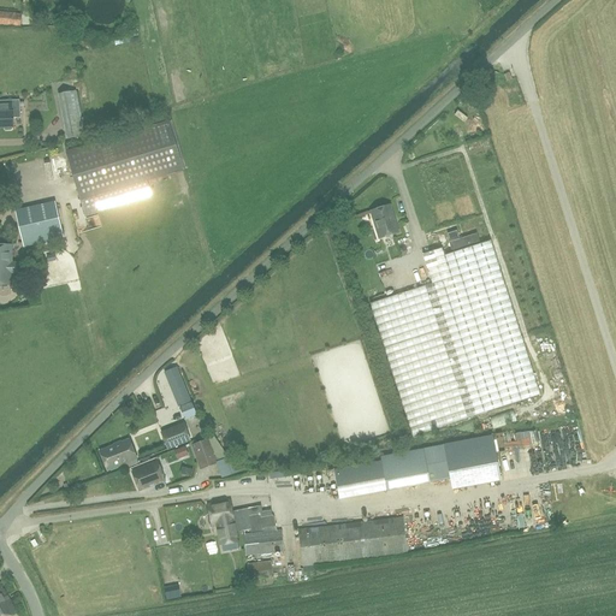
[(22,13),(0,11),(0,23),(21,27),(22,13)]
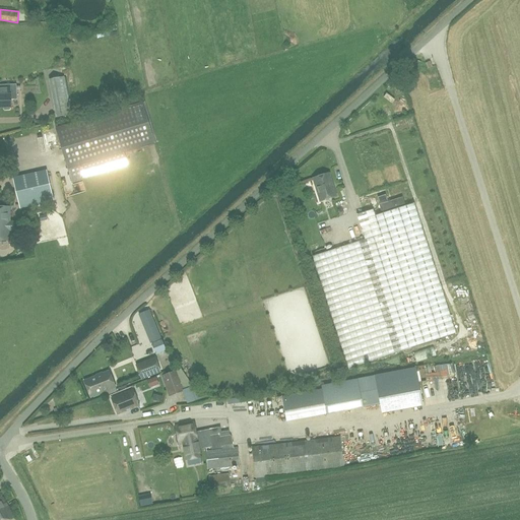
[(472,87),(471,73),(462,74),(464,87),(472,87)]
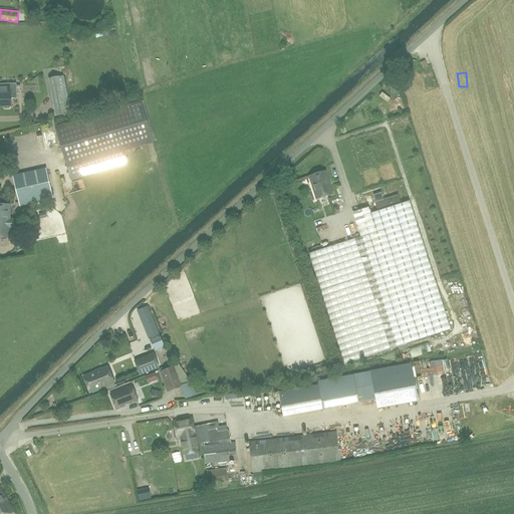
[(70,112),(63,75),(48,78),(55,115),(70,112)]
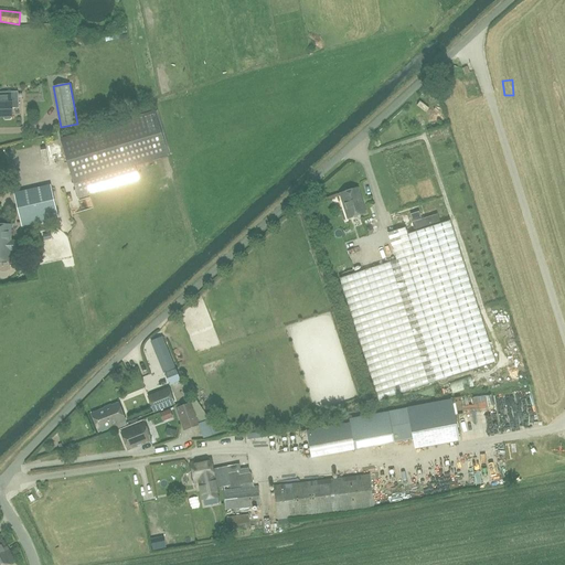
[(19,108),(18,92),(0,92),(0,116),(3,117),(3,118),(4,119),(9,119),(10,118),(10,117),(12,117),(12,108),(19,108)]
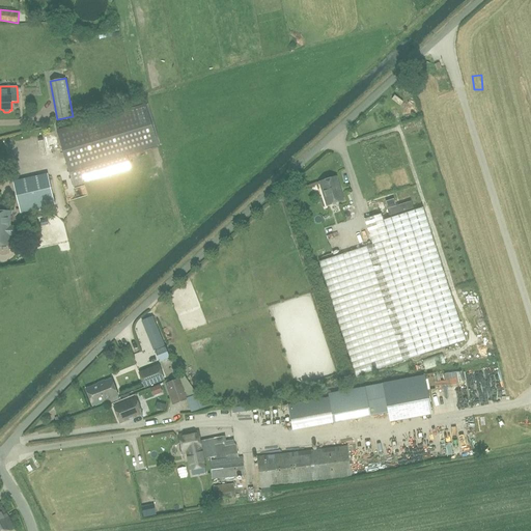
[(145,105),(143,106),(141,96),(127,102),(129,110),(57,131),(70,172),(75,187),(131,169),(127,155),(158,145),(145,105)]
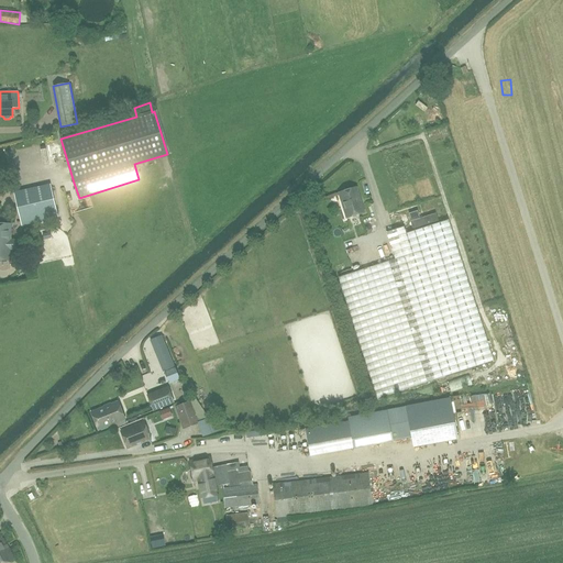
[(395,155),(399,165),(407,162),(405,156),(408,155),(406,150),(395,155)]
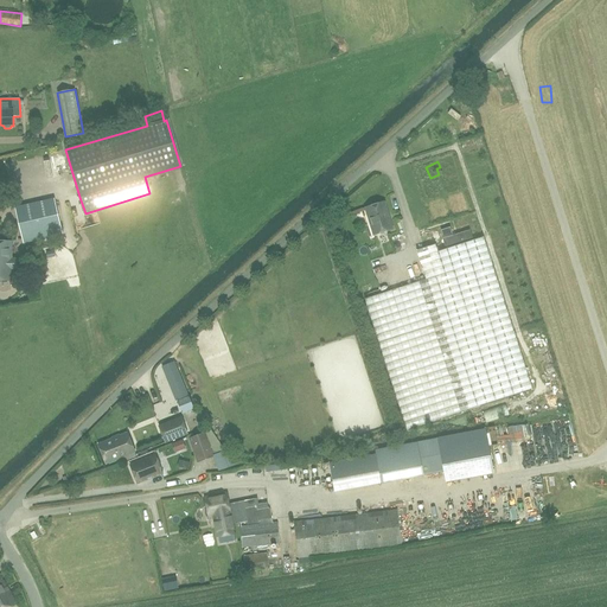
[(63,235),(53,198),(14,208),(24,244),(63,235)]
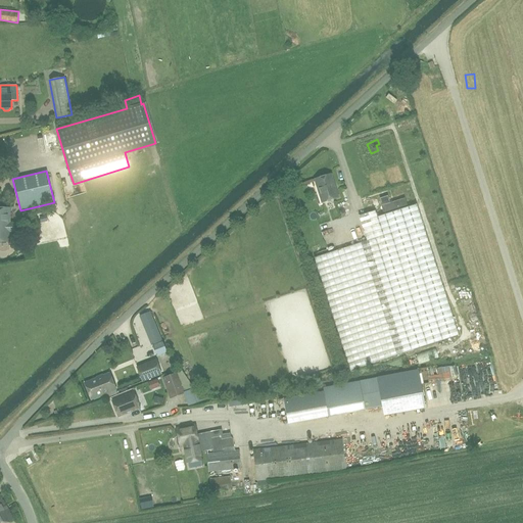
[(323,203),(338,198),(331,175),(315,180),(323,203)]
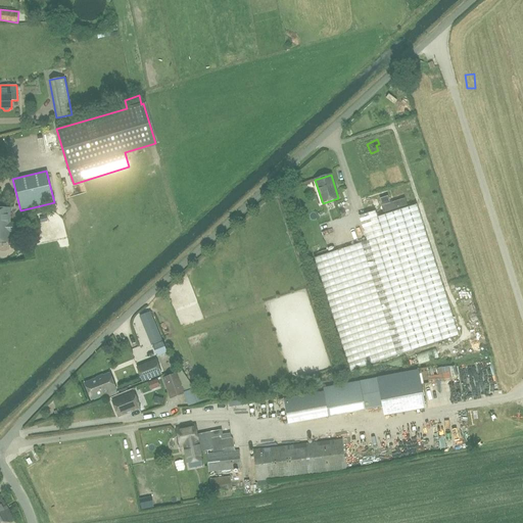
[(450,187),(447,177),(429,182),(433,193),(450,187)]
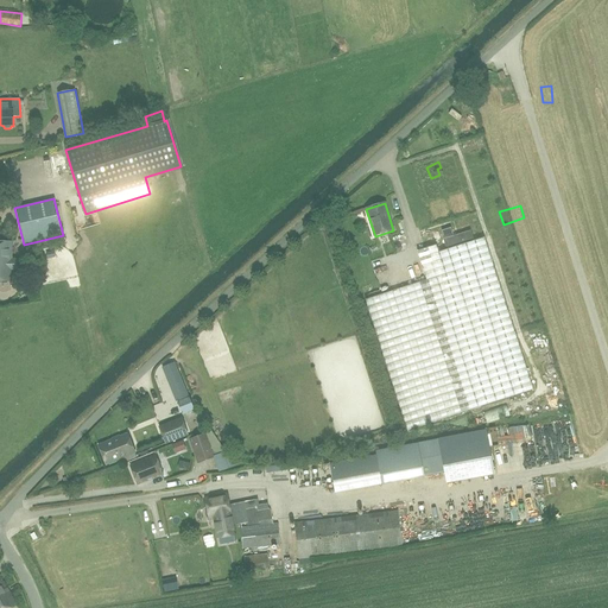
[(407,431),(533,391),(485,238),(439,253),(437,245),(417,252),(426,280),(366,301),(379,344),(407,431)]
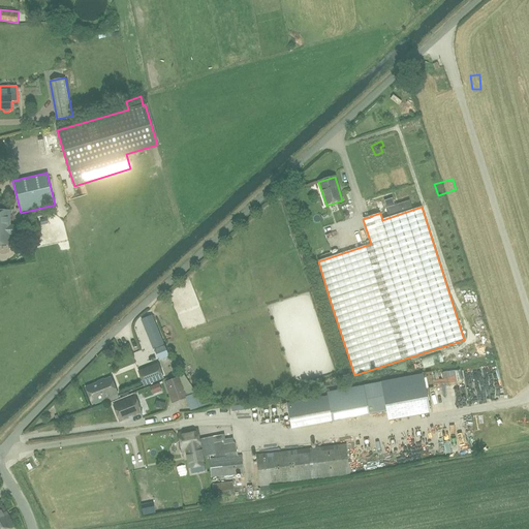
[(0,244),(9,244),(9,236),(19,236),(19,224),(9,224),(9,211),(0,210),(0,244)]
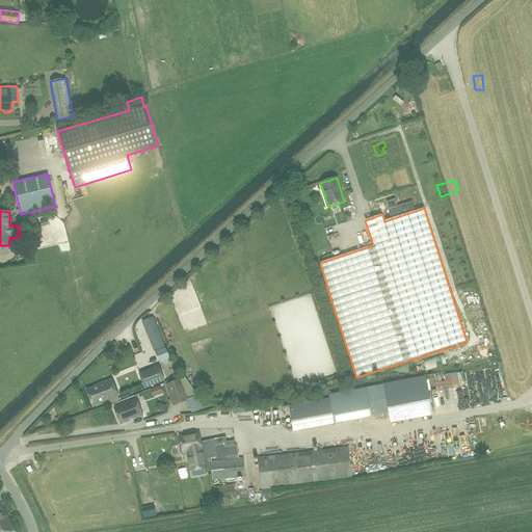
[(335,232),(329,235),(334,243),(339,241),(335,232)]
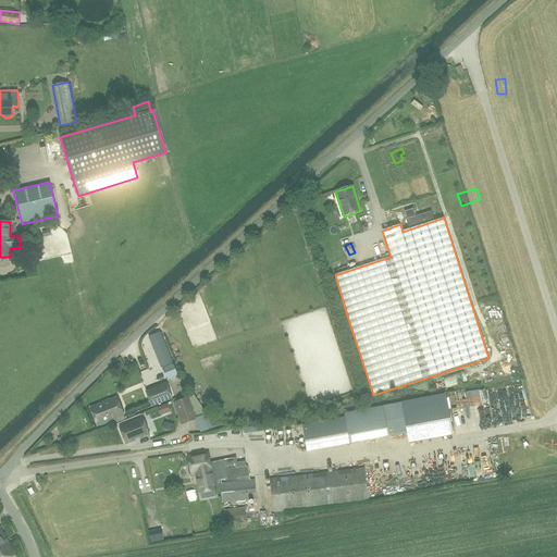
[(173,362),(161,332),(149,336),(161,367),(173,362)]
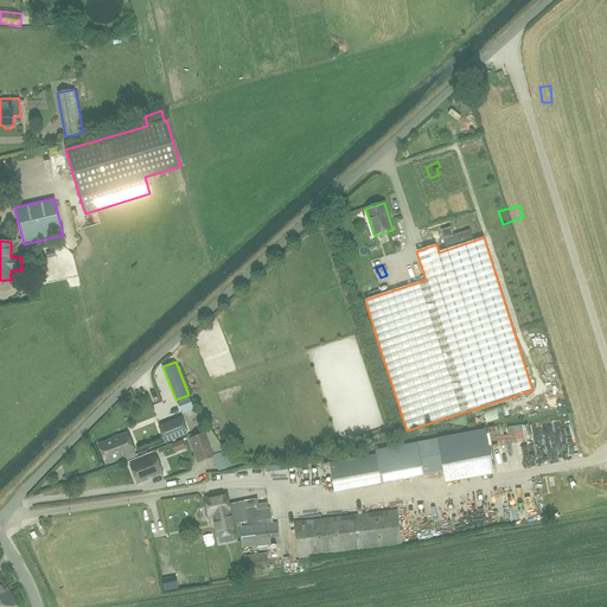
[(193,408),(189,396),(177,401),(181,413),(193,408)]
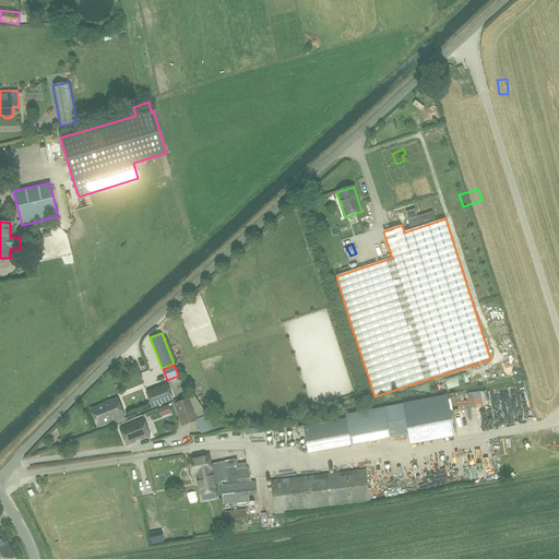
[(448,390),(468,382),(465,372),(444,379),(448,390)]
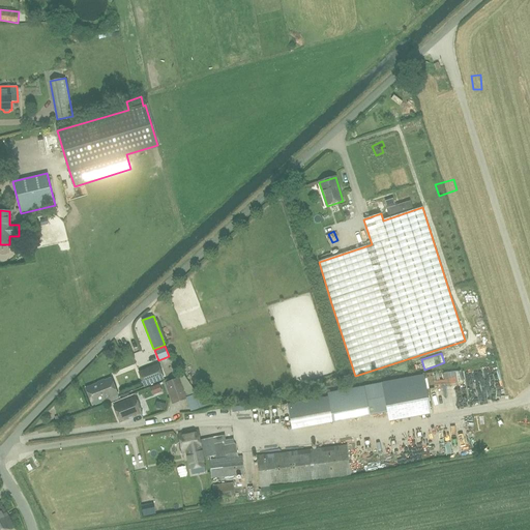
[(158,363),(138,372),(144,387),(164,379),(158,363)]
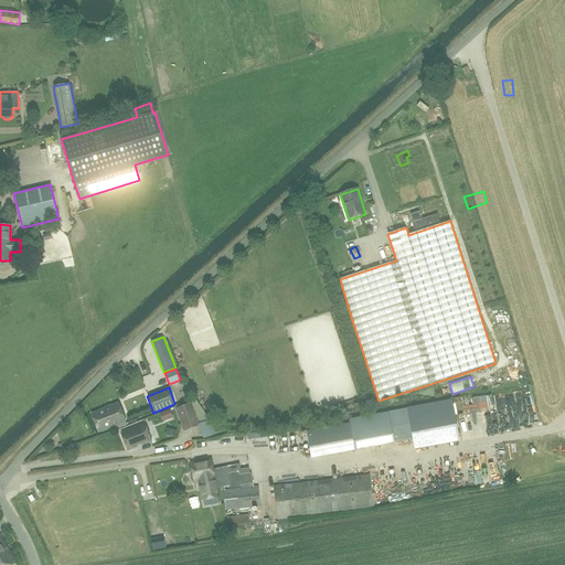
[(451,400),(349,418),(354,449),(413,438),(414,440),(425,438),(426,445),(459,438),(451,400)]
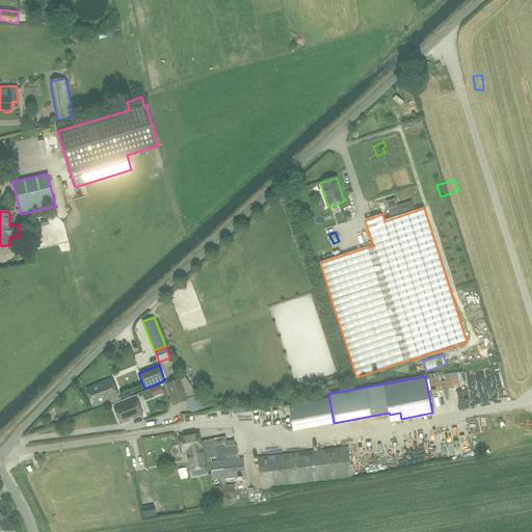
[(166,386),(174,405),(187,400),(187,398),(197,395),(185,377),(180,379),(180,380),(166,386)]
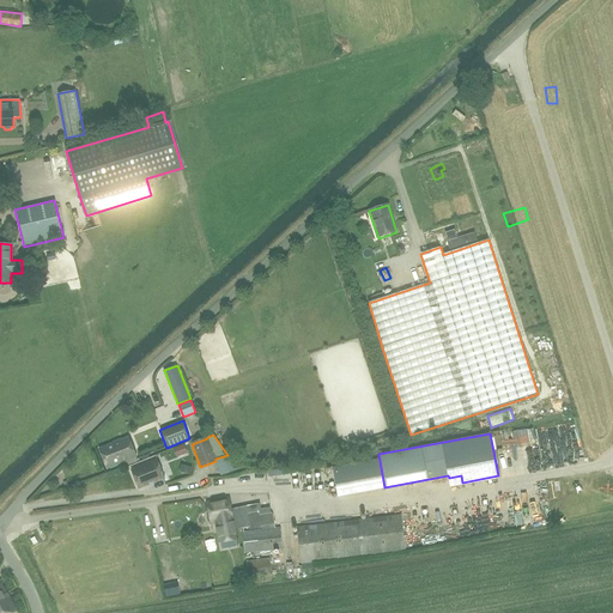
[(99,450),(108,469),(137,457),(129,438),(99,450)]
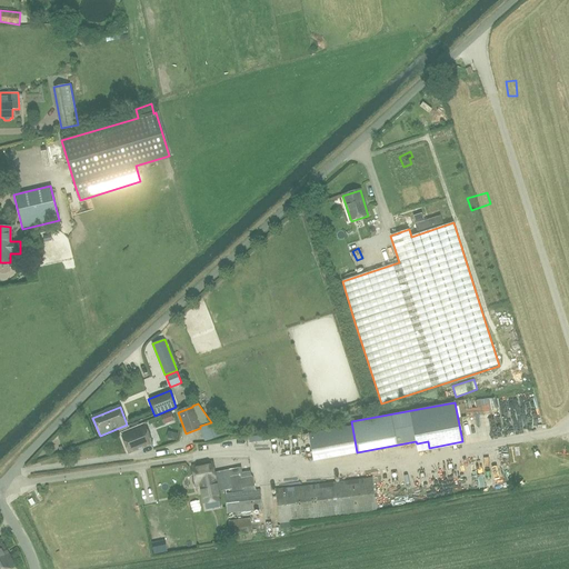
[(122,437),(130,455),(152,446),(146,428),(122,437)]
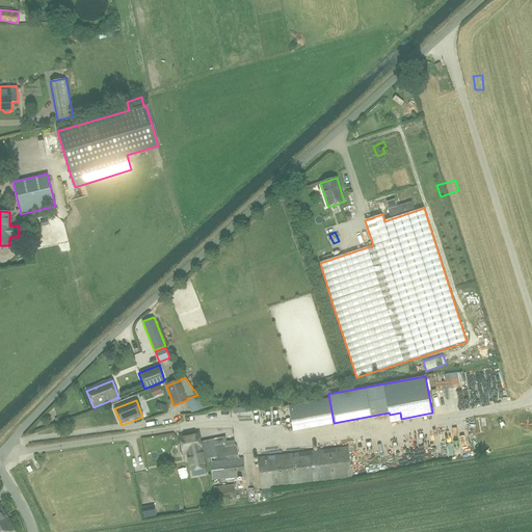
[(180,436),(183,454),(188,453),(191,470),(206,467),(204,458),(216,456),(214,445),(213,439),(201,441),(200,433),(180,436)]
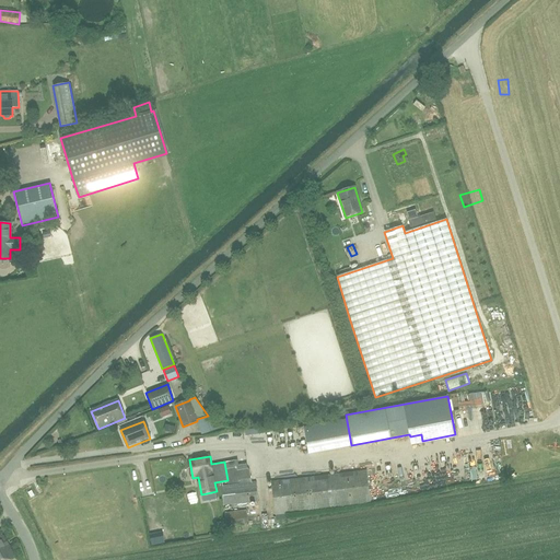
[(228,480),(229,482),(251,480),(248,469),(247,468),(237,470),(236,466),(225,468),(228,480)]
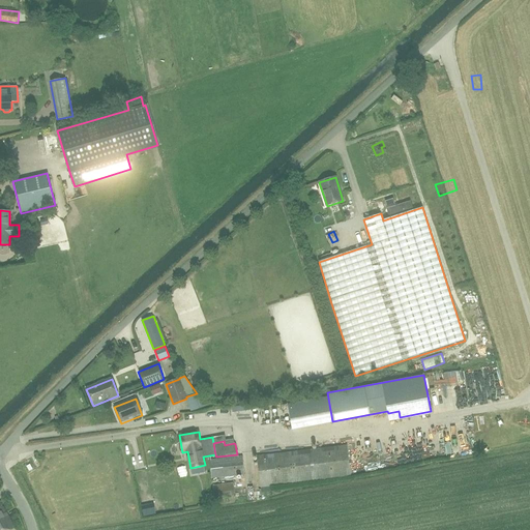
[(257,457),(261,489),(351,477),(347,446),(257,457)]
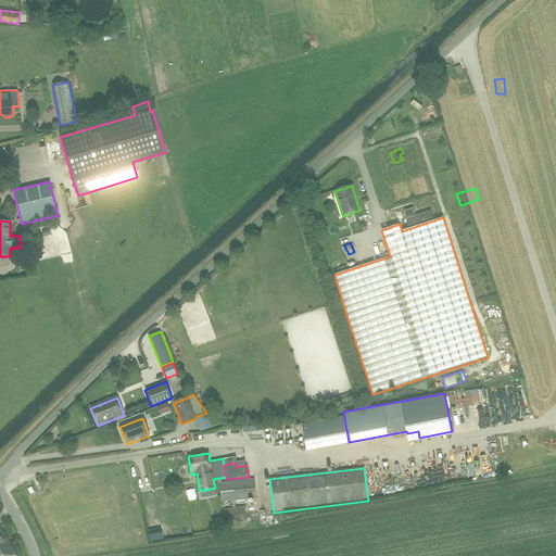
[(256,497),(254,478),(219,482),(222,502),(256,497)]
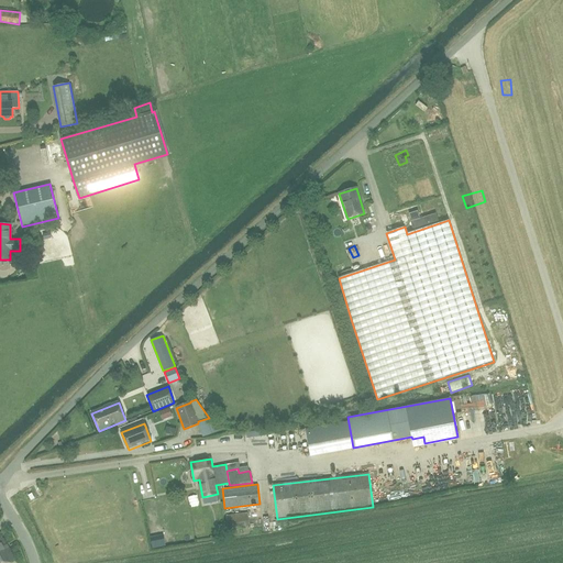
[(247,512),(225,515),(227,528),(250,525),(247,512)]
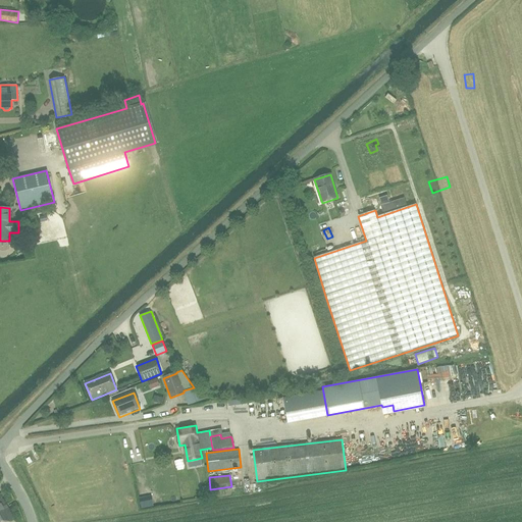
[(1,494),(0,494),(0,521),(7,521),(14,519),(1,494)]
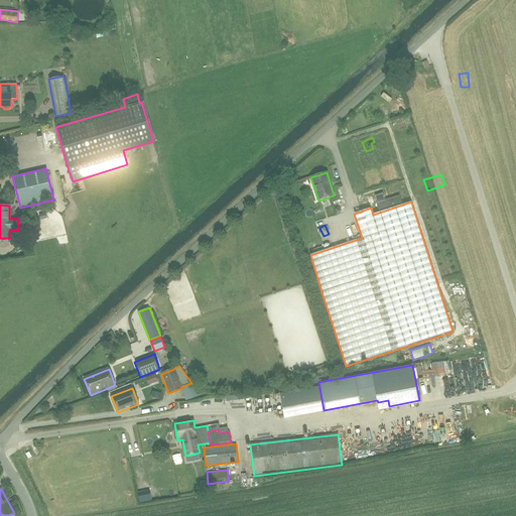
[(146,501),(145,492),(138,493),(140,502),(146,501)]
